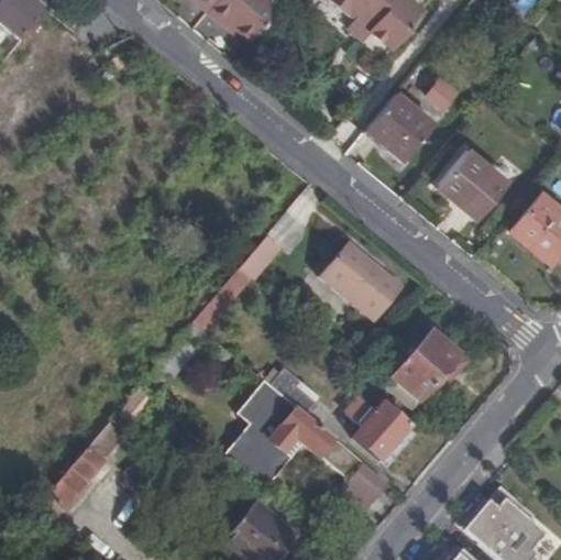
[(0,0),(0,22),(15,36),(0,54),(0,58),(3,62),(21,40),(19,37),(43,9),(33,0),(0,0)]
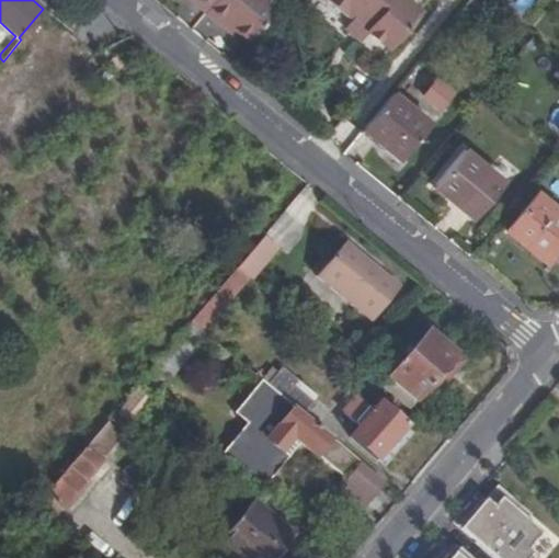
[(33,0),(43,9),(47,3),(43,0),(33,0)]
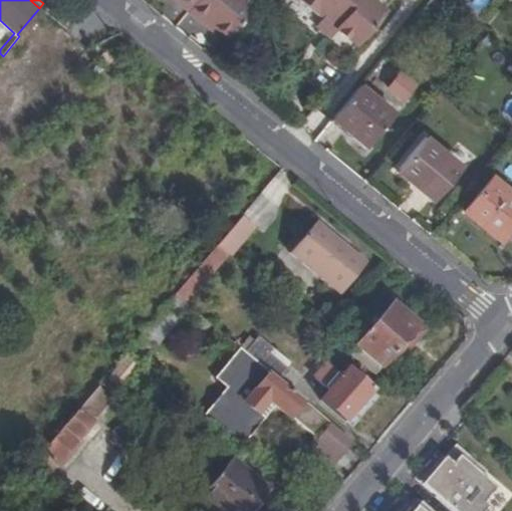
[(184,2),(191,9),(198,0),(181,0),(184,2)]
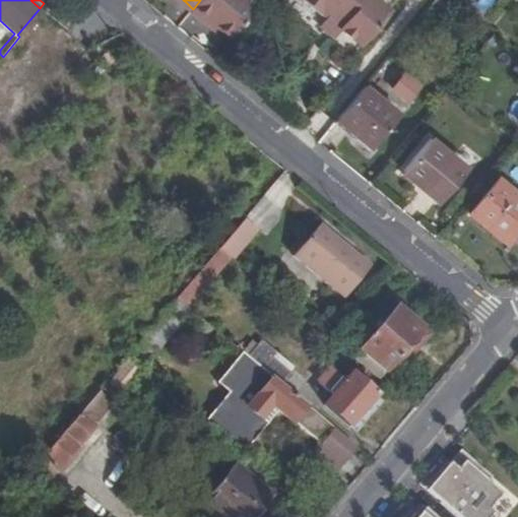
[(200,0),(193,9),(202,16),(208,21),(213,15),(223,24),(235,34),(263,0),(200,0)]
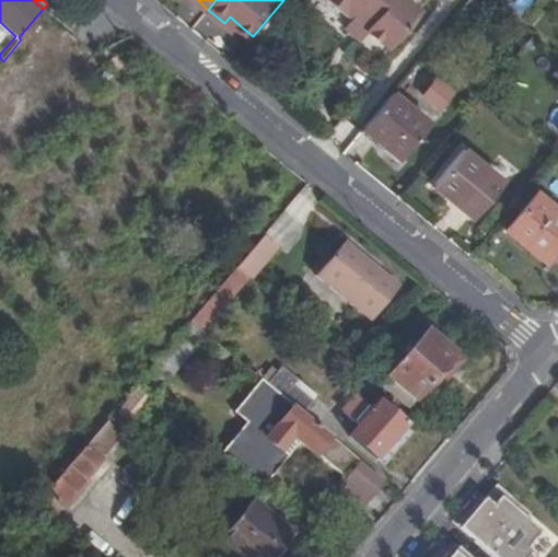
[(336,0),(349,11),(358,18),(361,14),(374,24),(371,27),(392,46),(423,8),(415,0),(336,0)]
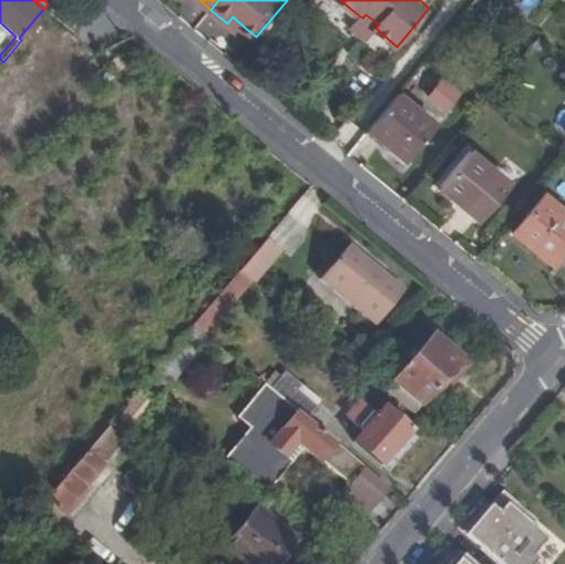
[(368,38),(376,28),(379,24),(366,14),(362,18),(353,27),(368,38)]
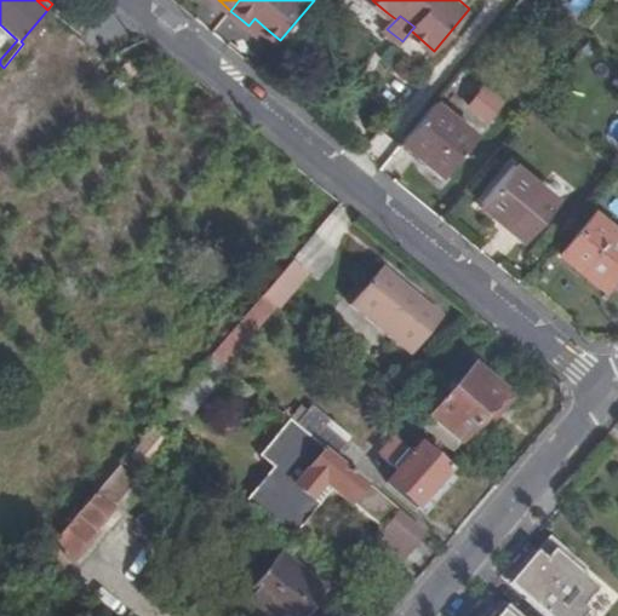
[(261,35),(267,29),(255,18),(249,26),(261,35)]
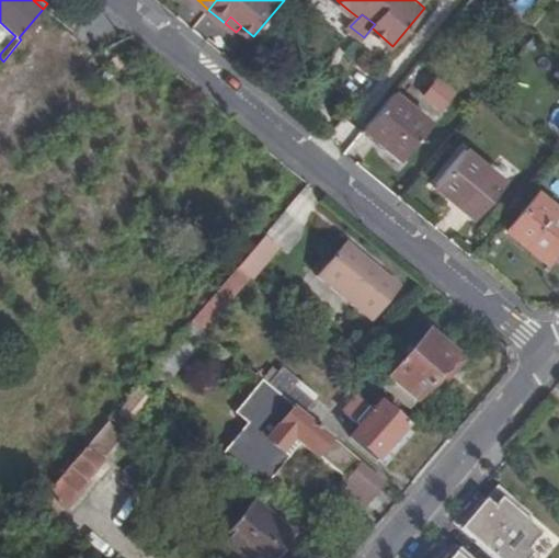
[(440,77),(431,71),(418,87),(425,93),(426,92),(443,104),(456,88),(441,76),(440,77)]
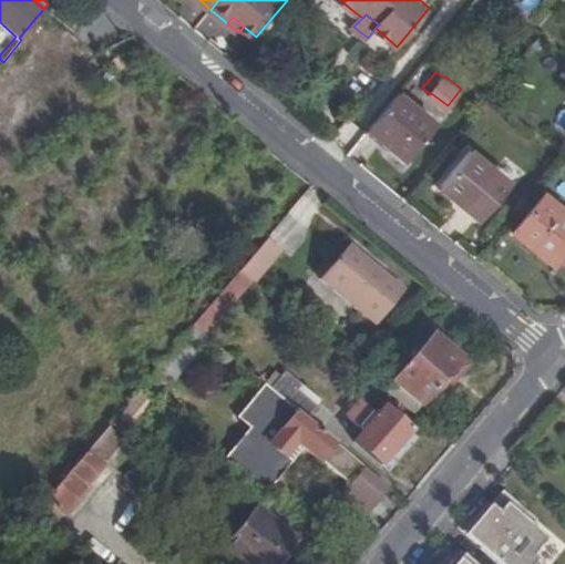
[(437,120),(400,89),(366,130),(384,145),(403,160),(437,120)]
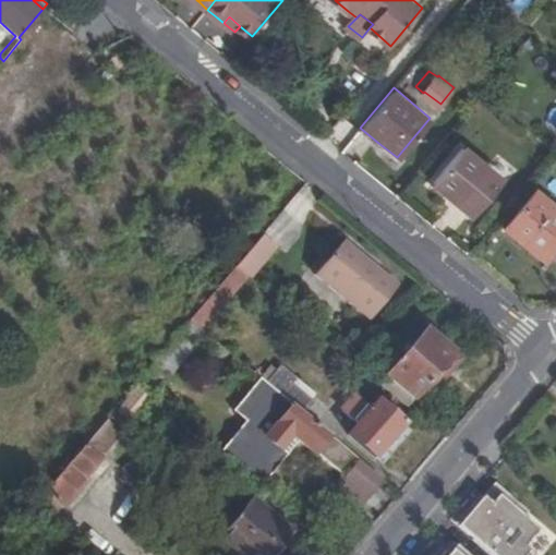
[(505,178),(464,144),(436,179),(454,194),(475,213),(505,178)]
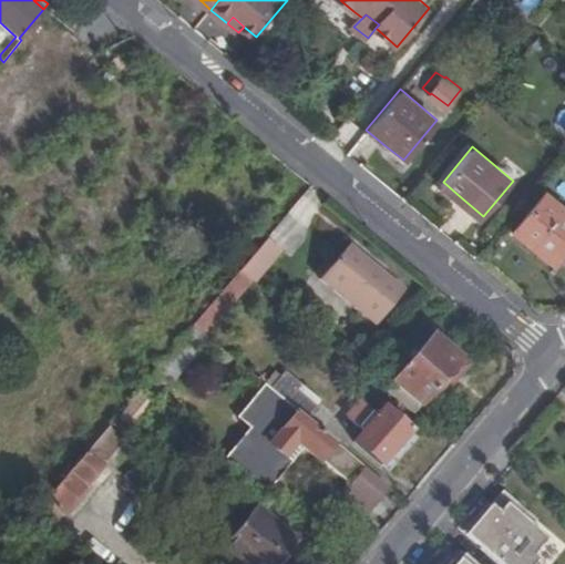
[(564,207),(547,192),(515,229),(555,264),(564,252),(564,207)]
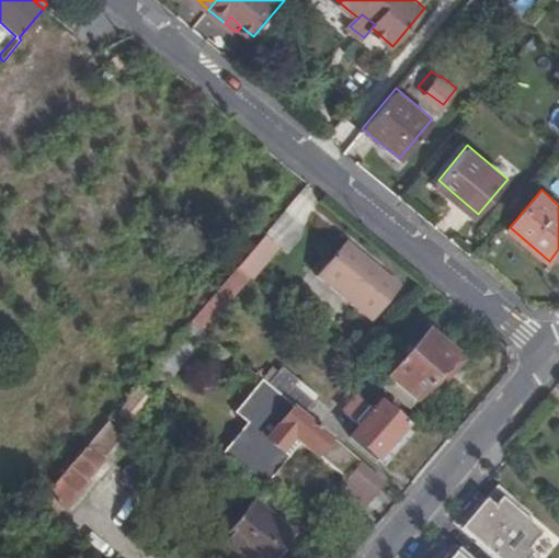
[(281,246),(266,232),(238,265),(250,275),(253,279),(281,246)]
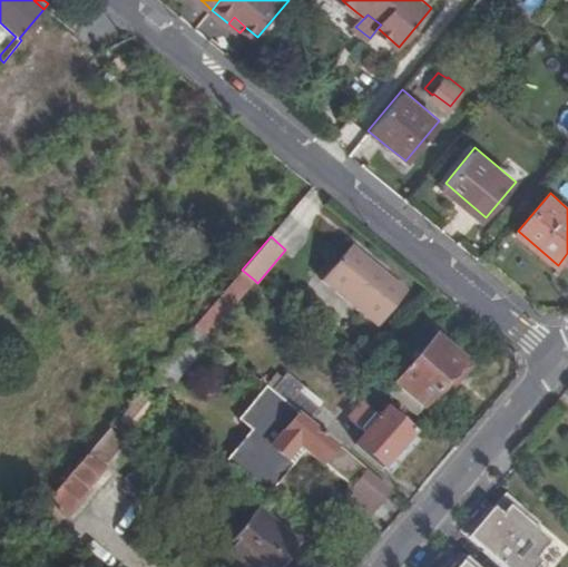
[(408,287),(352,242),(323,275),(378,322),(408,287)]
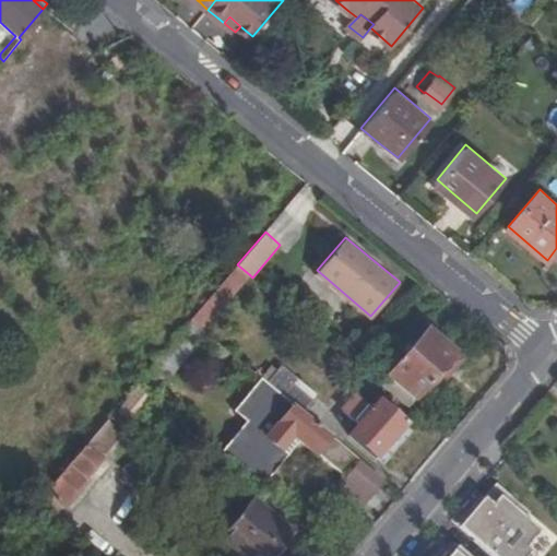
[(203,328),(249,274),(237,264),(192,318),(203,328)]
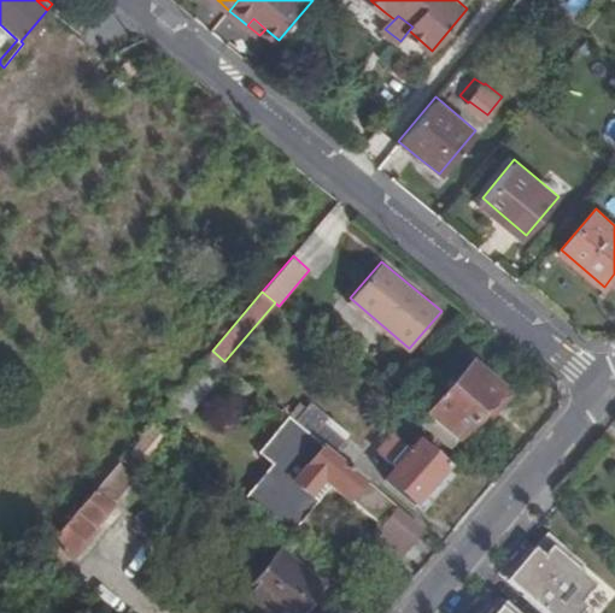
[(230,366),(224,361),(212,351),(153,419),(173,435),(230,366)]
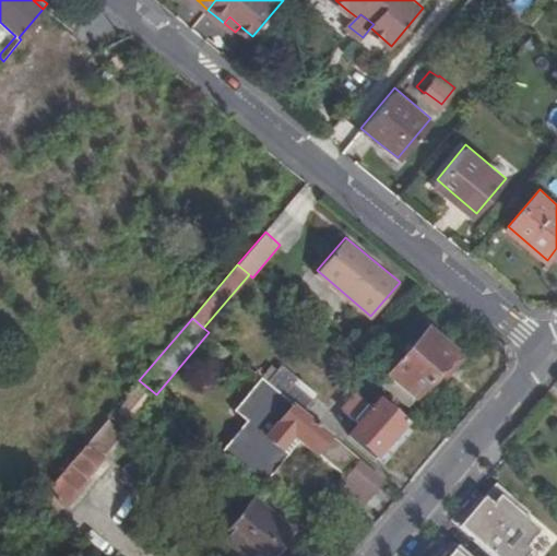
[(440,330),(429,319),(422,329),(426,333),(380,383),(407,406),(434,378),(440,383),(449,375),(463,359),(437,334),(440,330)]
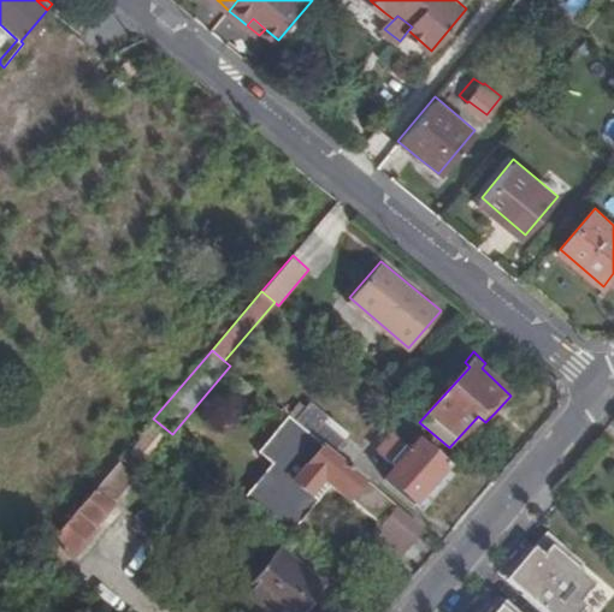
[(322,498),(332,486),(384,529),(377,538),(401,558),(409,547),(426,528),(332,451),(347,433),(312,402),(296,420),(291,416),(261,451),(275,463),(247,497),(293,535),(323,499),(322,498)]
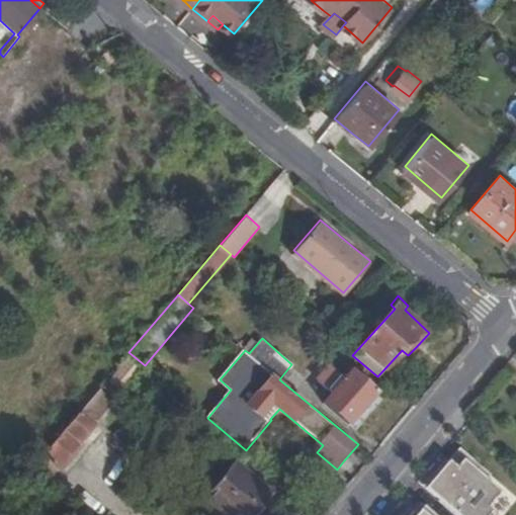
[(377,392),(353,370),(345,378),(330,365),(318,379),(333,393),(325,402),(350,424),(363,408),(377,392)]
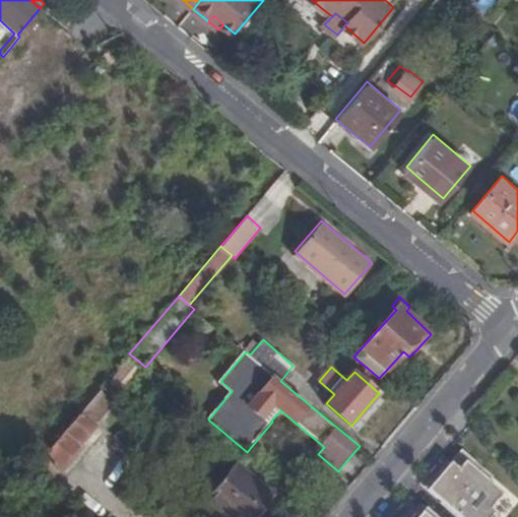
[(108,390),(111,385),(107,381),(103,385),(108,390)]
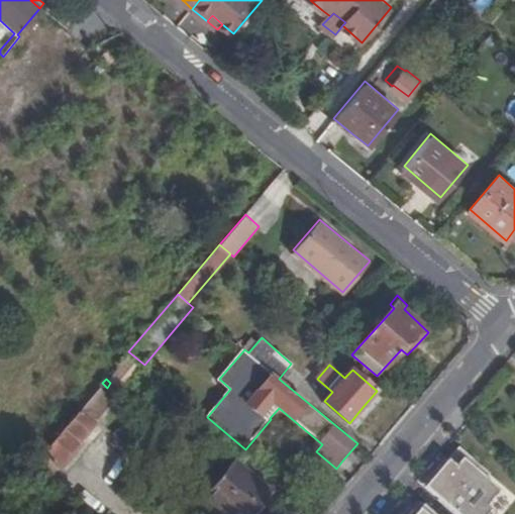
[(95,421),(80,408),(41,452),(57,466),(81,437),(95,421)]
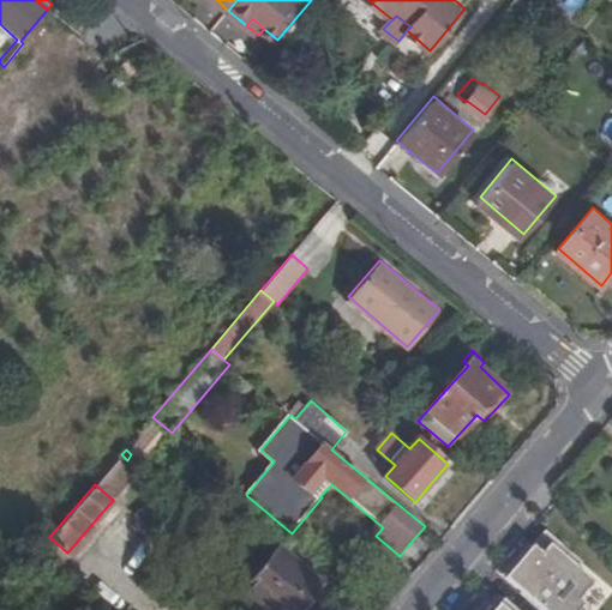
[(585,561),(549,530),(522,560),(508,577),(547,609),(580,609),(587,603),(582,598),(597,581),(580,566),(585,561)]
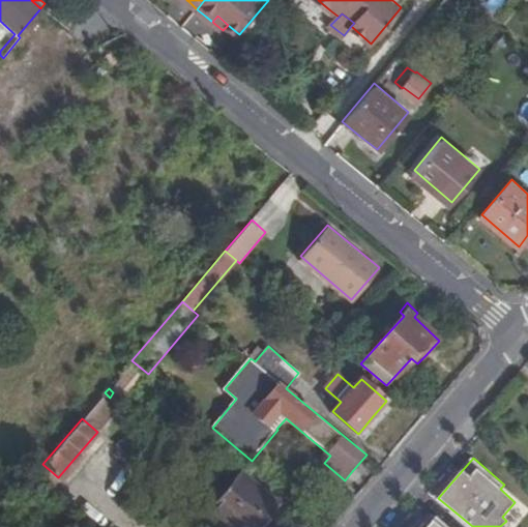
[(48,491),(58,477),(42,464),(31,477),(48,491)]
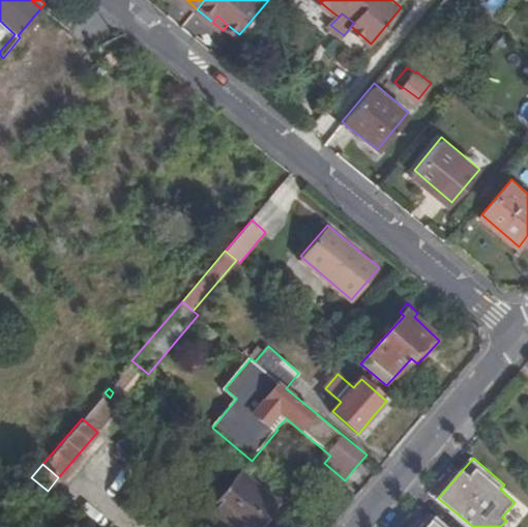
[(204,516),(217,526),(263,526),(276,510),(273,507),(282,497),(260,478),(254,486),(240,474),(204,516)]
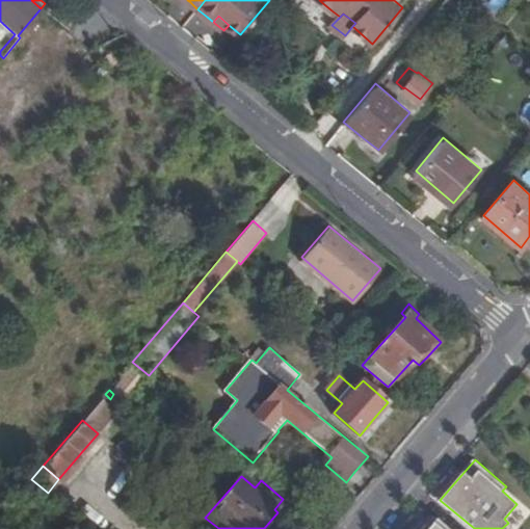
[(450,528),(438,519),(430,527),(426,524),(421,528),(450,528)]
